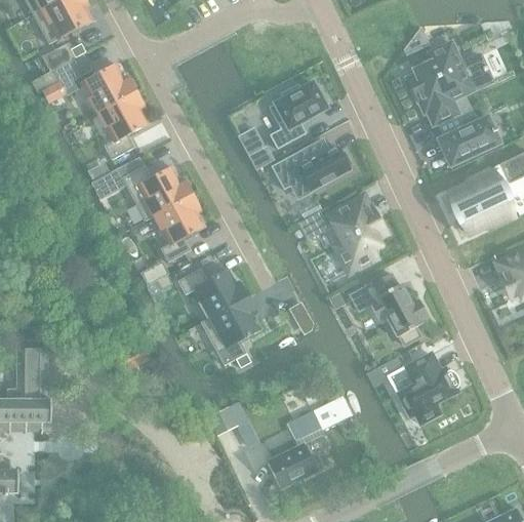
[(24,0),(31,13),(55,0),(24,0)]
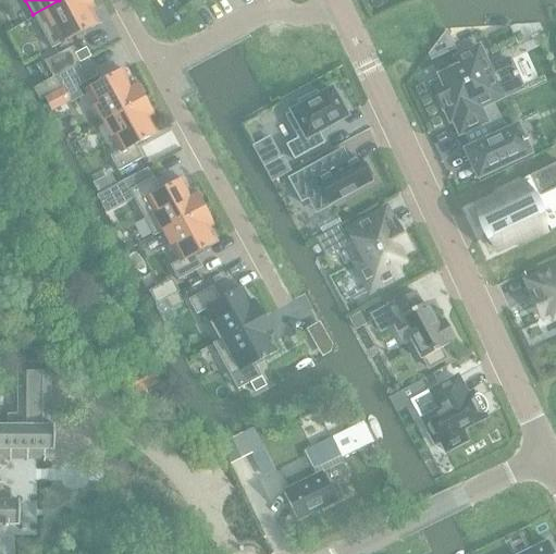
[(59,0),(33,14),(50,46),(97,21),(88,7),(93,4),(89,0),(59,0)]
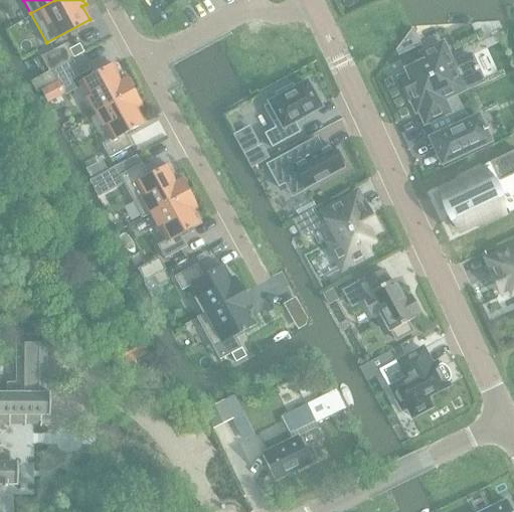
[(406,71),(398,75),(408,98),(409,98),(414,110),(417,108),(423,121),(447,111),(450,118),(463,112),(453,92),(463,87),(463,86),(480,77),(475,67),(477,66),(475,62),(474,63),(469,53),(451,61),(442,40),(419,50),(423,58),(404,67),(406,71)]
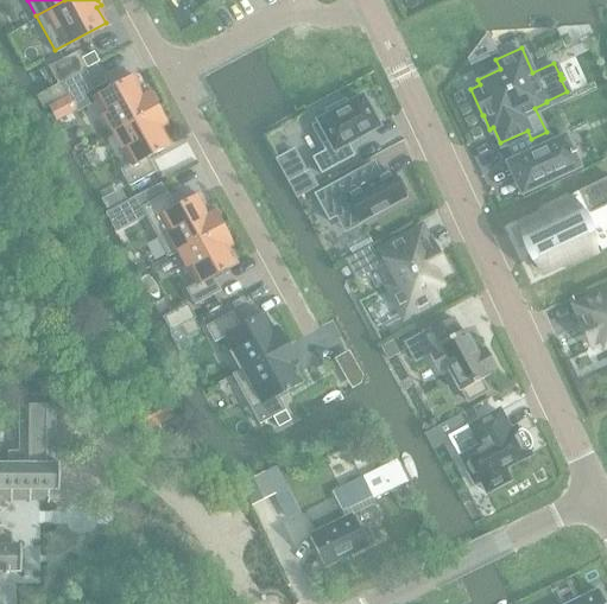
[(93,50),(81,56),(86,65),(97,59),(93,50)]
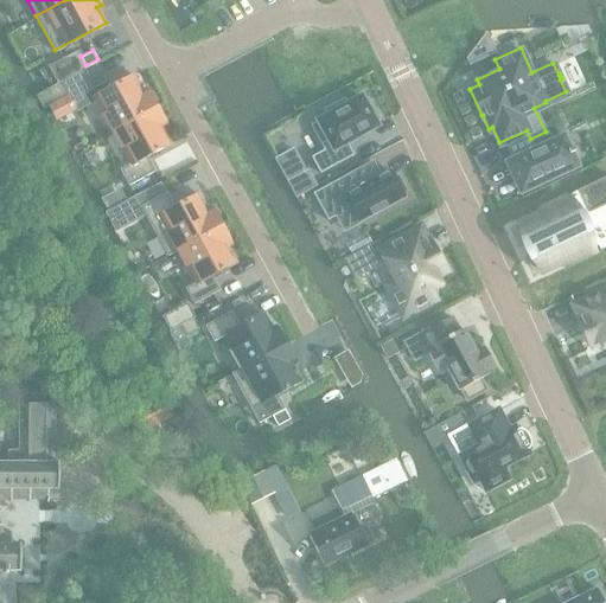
[(94,61),(61,79),(76,108),(88,102),(83,91),(104,79),(94,61)]
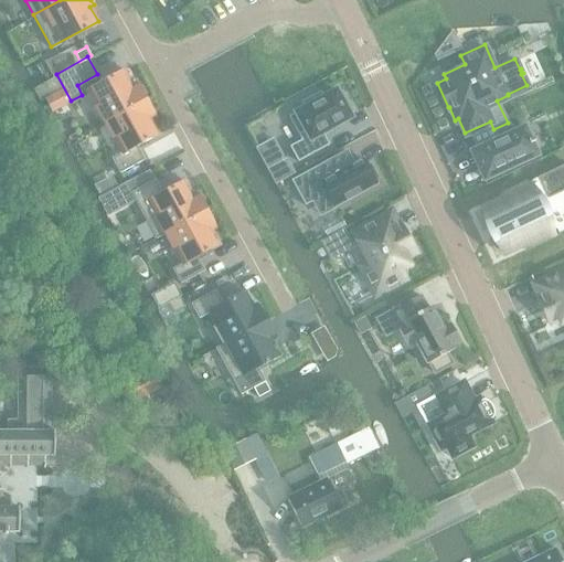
[(124,67),(86,88),(103,120),(145,98),(135,81),(131,82),(124,67)]
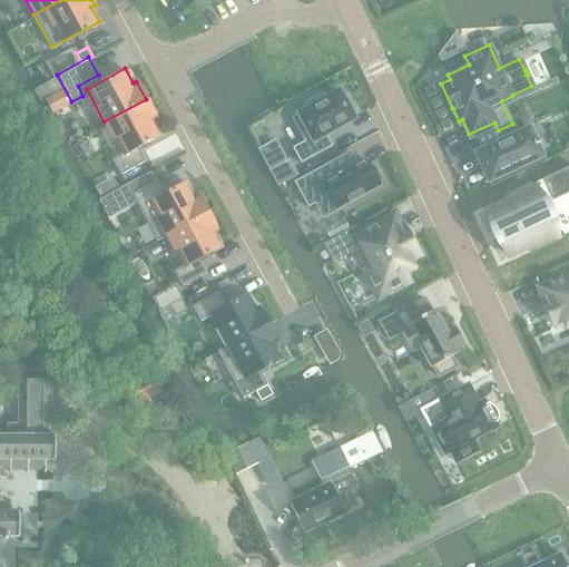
[(306,107),(290,115),(303,139),(291,145),(300,160),(331,144),(324,132),(353,117),(351,113),(354,110),(344,90),(340,93),(339,89),(325,96),(322,90),(303,100),(306,107)]
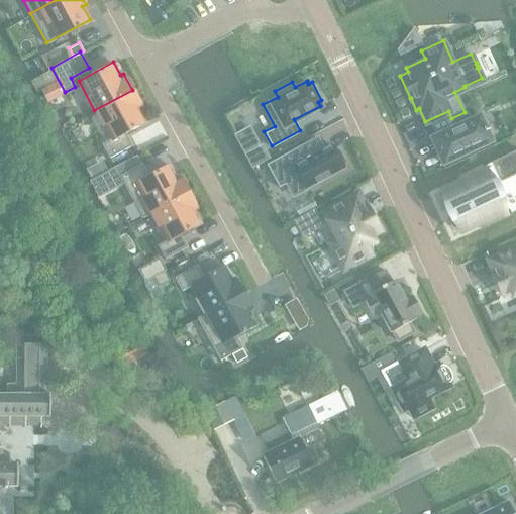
[(132,90),(94,110),(110,137),(101,142),(109,157),(131,144),(124,131),(145,120),(137,107),(140,105),(132,90)]
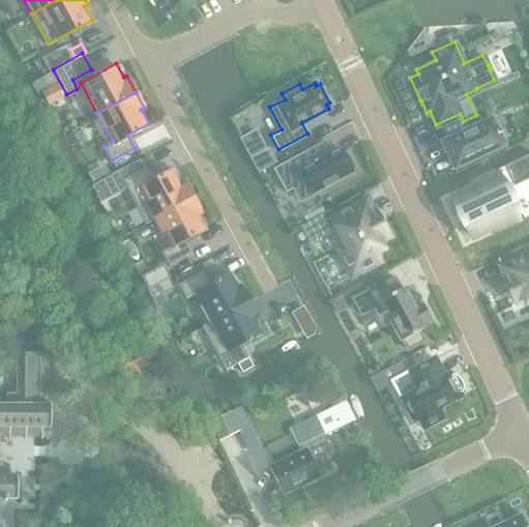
[(467,128),(441,141),(453,167),(502,144),(497,133),(500,132),(498,127),(496,129),(491,118),(481,122),(477,114),(476,115),(463,121),(467,128)]
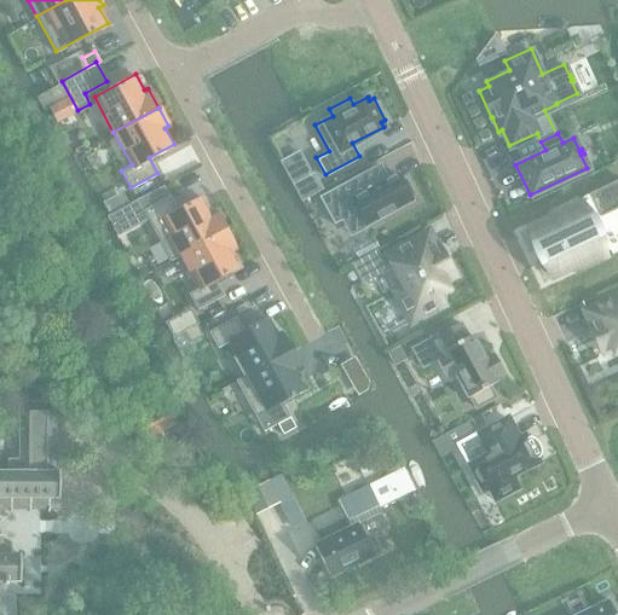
[(284,156),(279,158),(292,183),(311,172),(298,149),(284,156)]
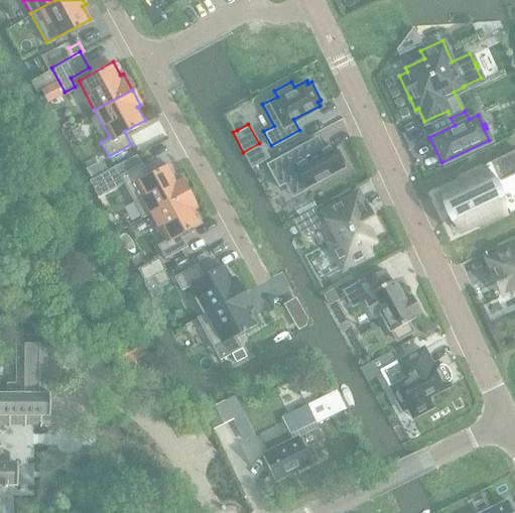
[(243,152),(250,165),(255,163),(268,156),(261,142),(259,143),(243,152)]
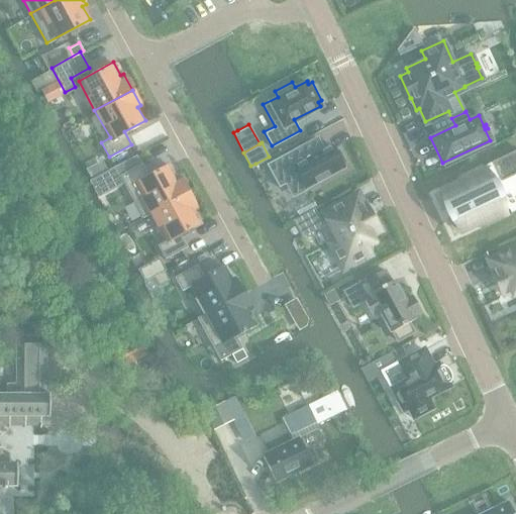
[(299,144),(266,163),(278,186),(299,175),(305,187),(343,167),(341,163),(344,161),(337,148),(334,150),(330,143),(306,157),(299,144)]
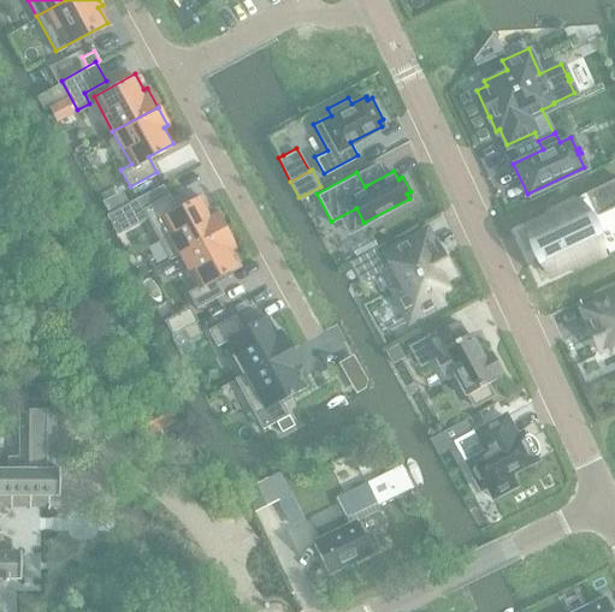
[(587,196),(551,213),(573,262),(605,248),(607,253),(614,248),(614,177),(585,190),(587,196)]
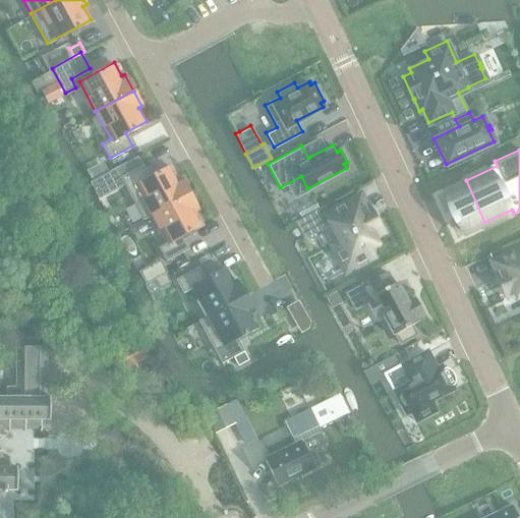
[(136,155),(114,167),(119,176),(141,164),(136,155)]
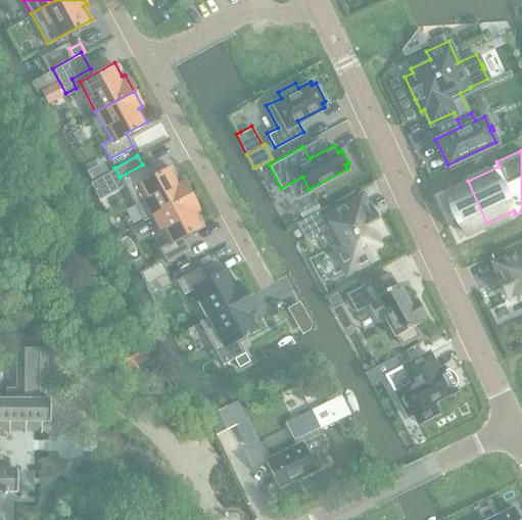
[(142,164),(120,177),(143,219),(189,193),(181,177),(178,179),(170,166),(149,177),(142,164)]
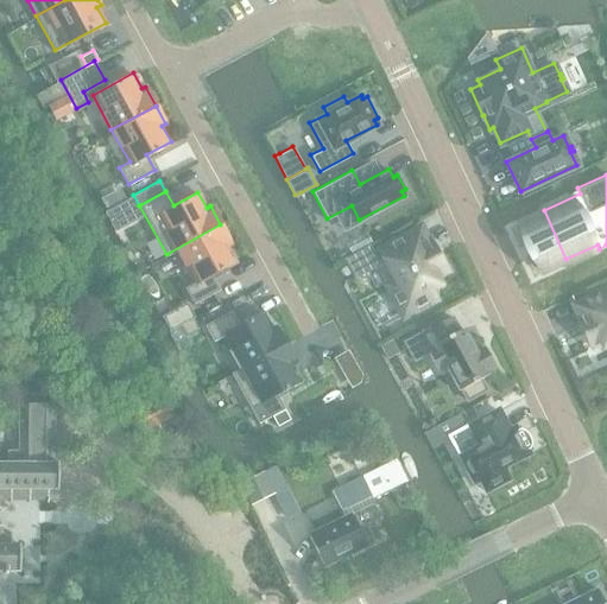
[(220,224),(166,254),(177,249),(194,281),(184,286),(193,303),(219,288),(210,274),(235,260),(227,245),(231,243),(220,224)]
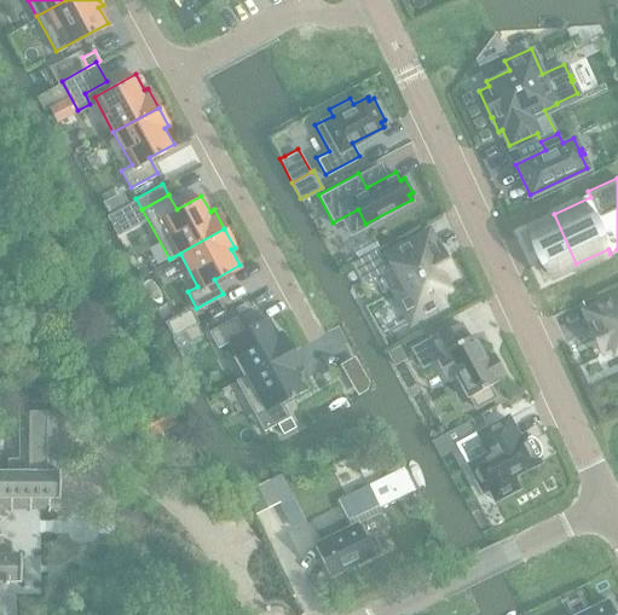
[(393,288),(410,320),(443,303),(437,293),(445,288),(440,280),(452,274),(435,243),(434,243),(427,230),(387,251),(403,283),(393,288)]
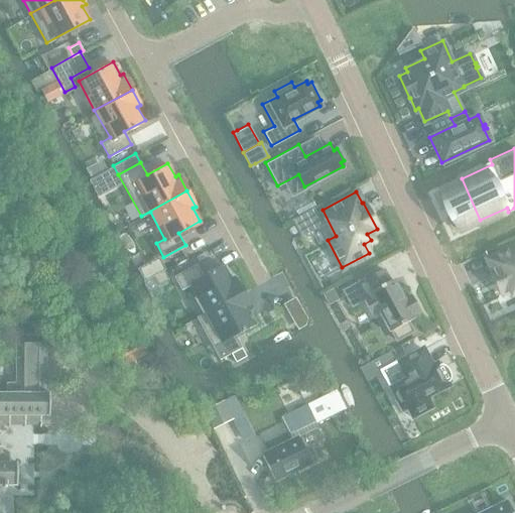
[(310,197),(293,206),(297,215),(315,205),(310,197)]
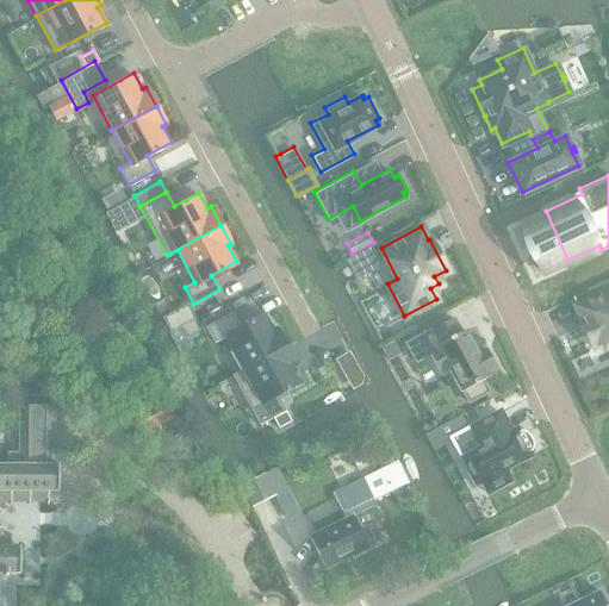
[(608,295),(607,291),(575,305),(580,319),(592,345),(602,341),(604,345),(608,343),(608,295)]
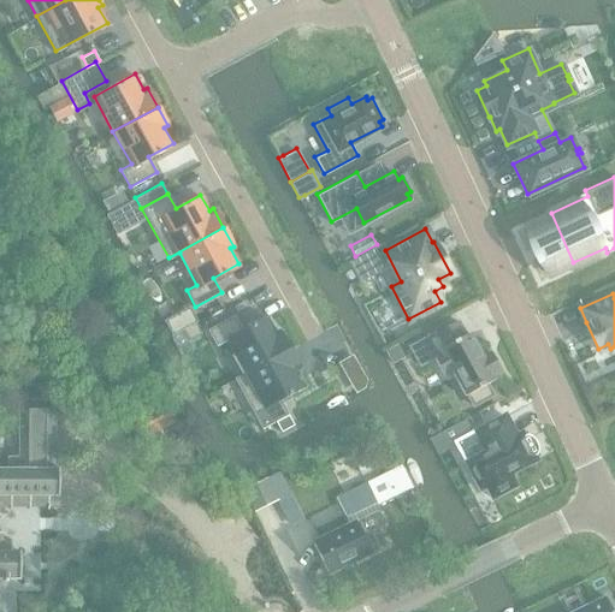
[(170,315),(164,319),(171,333),(178,330),(182,328),(195,321),(196,320),(189,304),(170,315)]
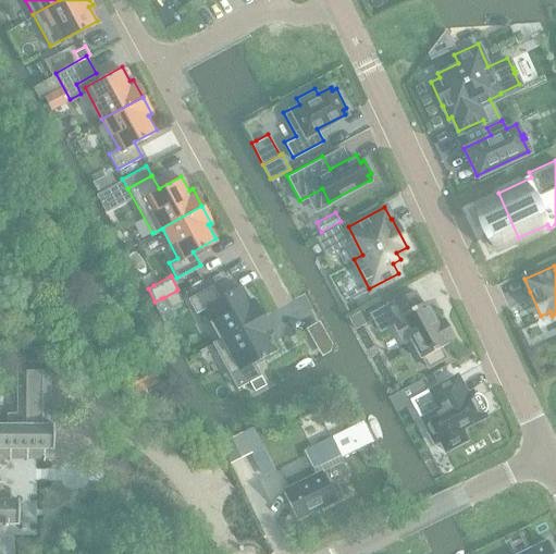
[(211,284),(187,297),(196,311),(205,307),(221,336),(211,341),(212,342),(261,315),(252,297),(248,299),(241,285),(219,297),(211,284)]
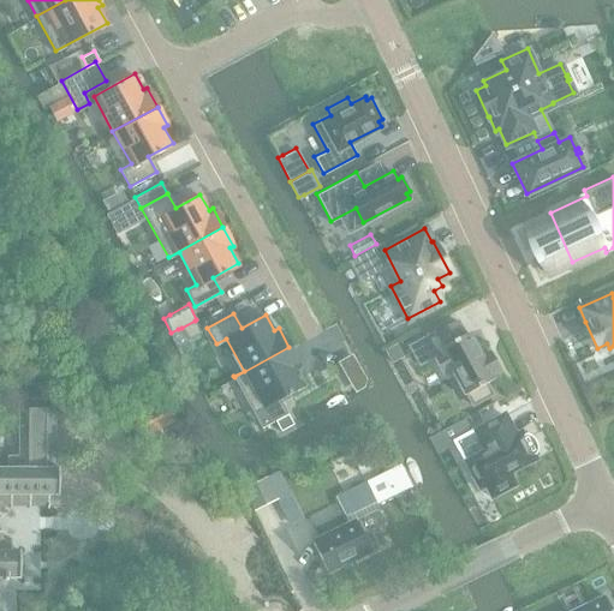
[(425,339),(427,339),(434,353),(433,354),(442,373),(451,370),(464,394),(468,391),(474,402),(492,393),(486,382),(494,377),(492,373),(500,370),(489,349),(481,354),(476,343),(471,346),(466,336),(470,334),(469,331),(464,333),(457,318),(434,330),(435,333),(425,339)]
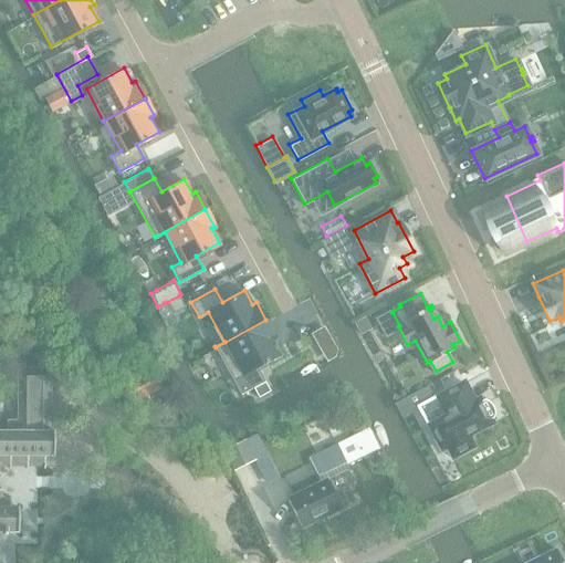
[(179,295),(167,302),(173,312),(185,305),(179,295)]
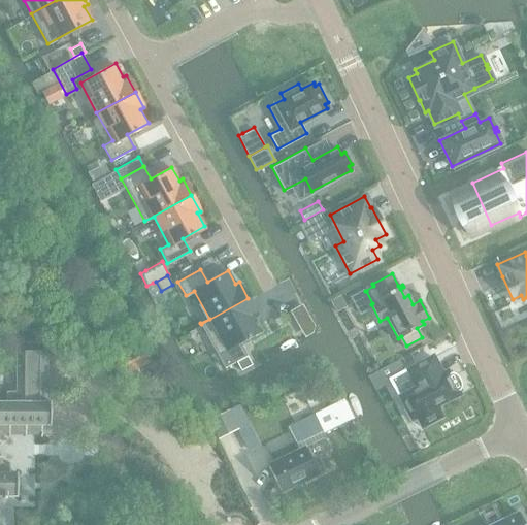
[(248,298),(201,324),(224,366),(246,354),(239,341),(261,330),(254,317),(257,315),(248,298)]
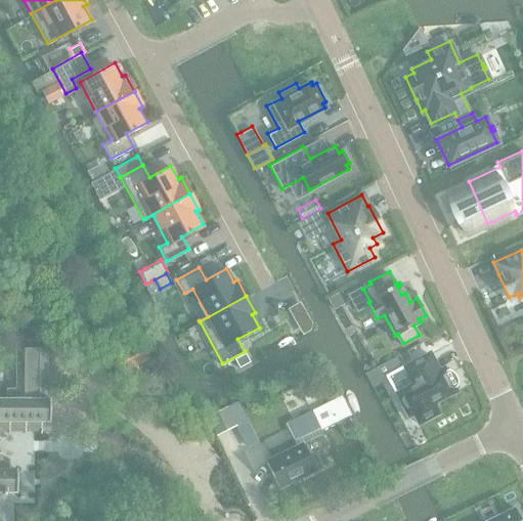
[(233,357),(237,364),(249,359),(245,352),(233,357)]
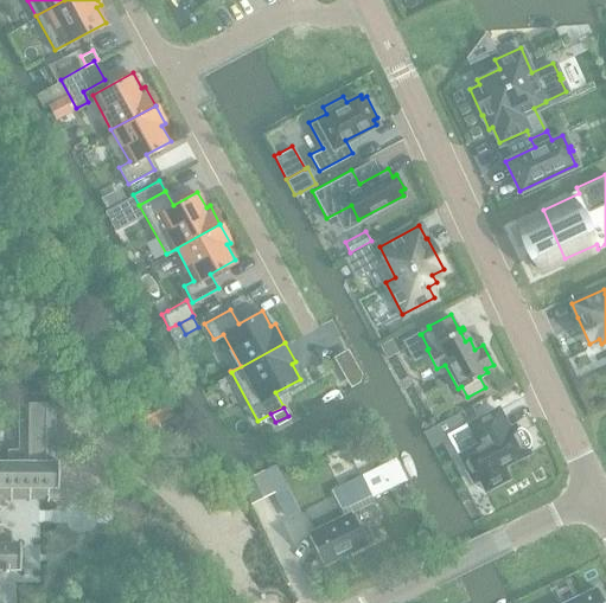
[(467,423),(447,434),(472,480),(478,478),(484,488),(506,476),(501,466),(528,451),(525,448),(515,428),(514,424),(508,428),(497,408),(467,423)]
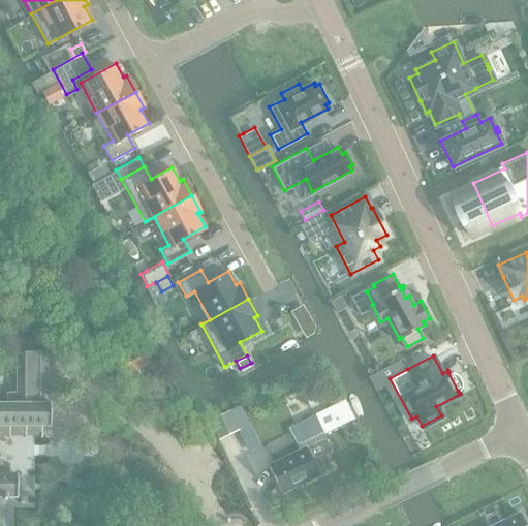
[(0,525),(3,525),(4,498),(6,498),(6,496),(17,496),(17,472),(0,472),(0,425),(50,425),(50,401),(45,401),(45,372),(17,372),(17,401),(0,401),(0,525)]
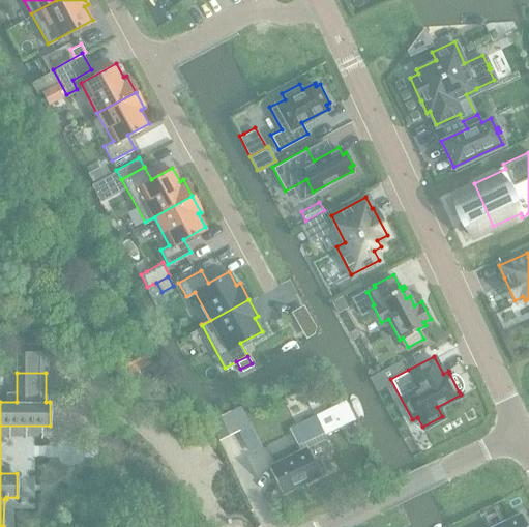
[(326,384),(304,396),(310,408),(332,397),(326,384)]
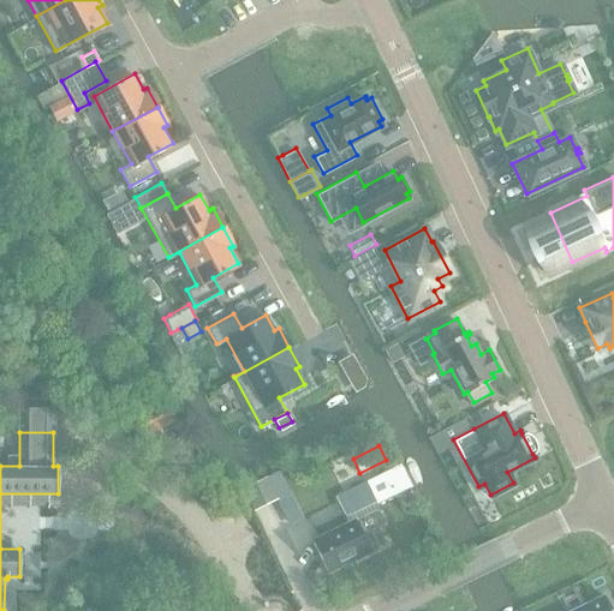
[(398,463),(364,480),(375,499),(407,483),(398,463)]
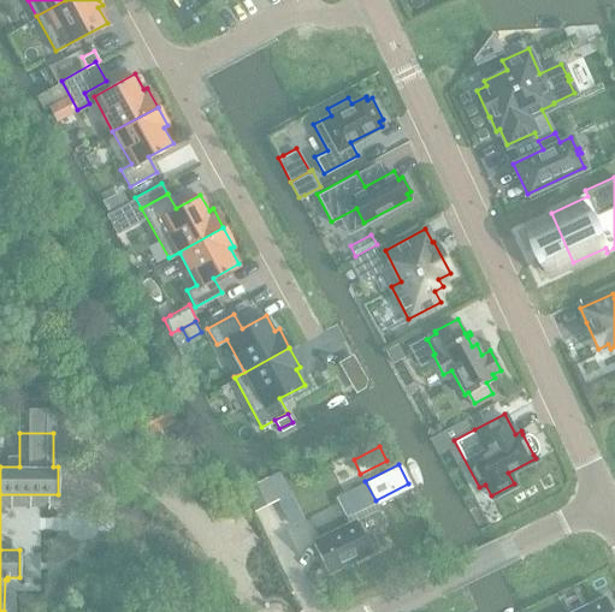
[(287,492),(270,499),(283,526),(300,517),(287,492)]
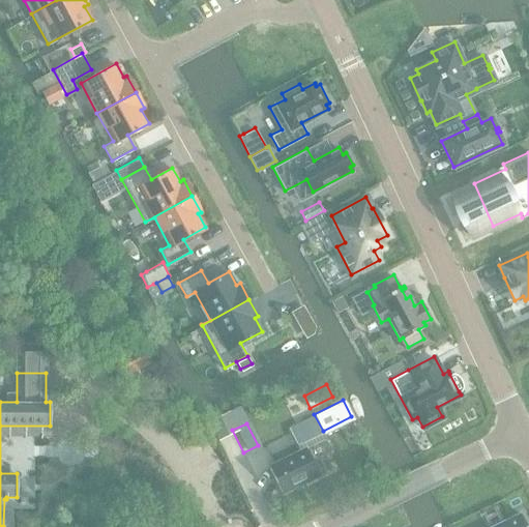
[(299,451),(268,467),(282,494),(323,472),(316,457),(329,450),(321,434),(296,445),(299,451)]
